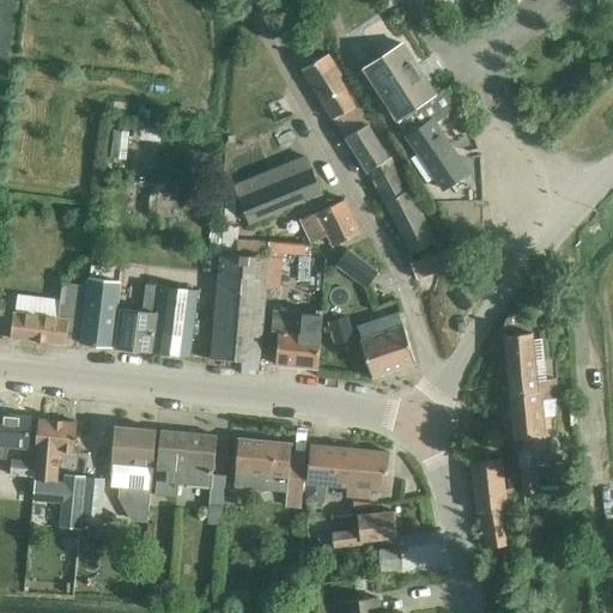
[(291,40),(297,50),(298,52),(307,47),(299,35),(291,40)]
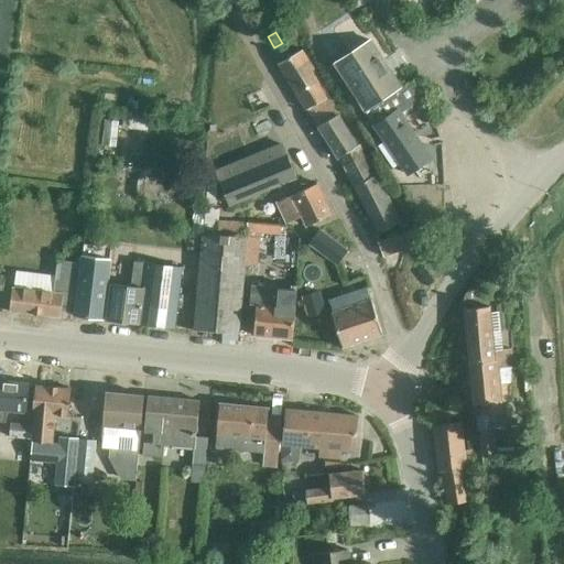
[(370,42),(337,65),(367,111),(371,109),(389,97),(388,97),(401,88),(370,42)]
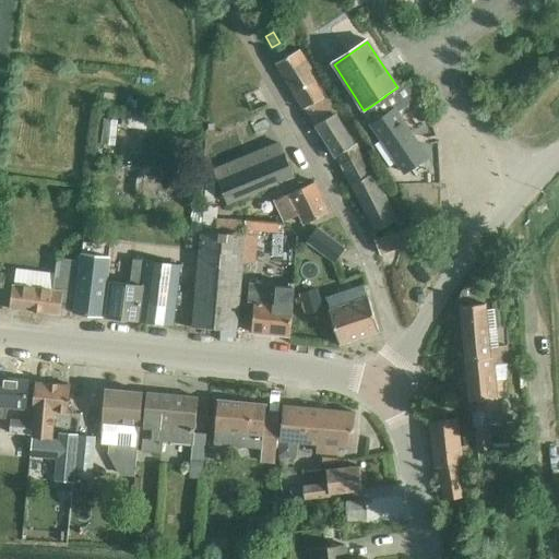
[(317,126),(333,115),(335,115),(310,70),(312,69),(300,48),(276,63),(304,109),(306,108),(317,126)]
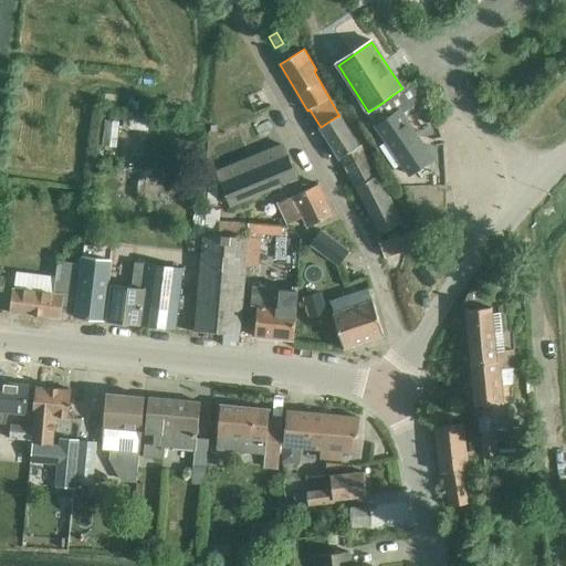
[(368,112),(367,112),(386,139),(379,145),(395,167),(401,163),(410,175),(419,168),(431,158),(405,118),(415,112),(411,106),(423,97),(412,82),(402,88),(389,97),(390,97),(373,109),(368,112)]
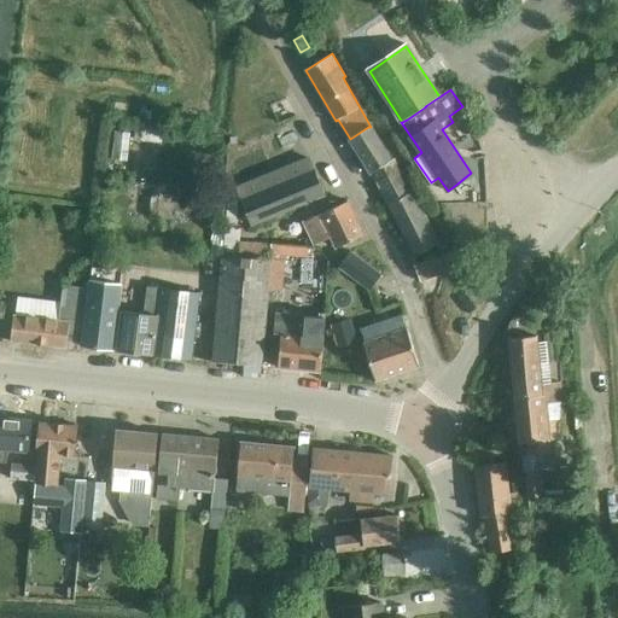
[(158,120),(155,135),(174,140),(178,123),(158,120)]
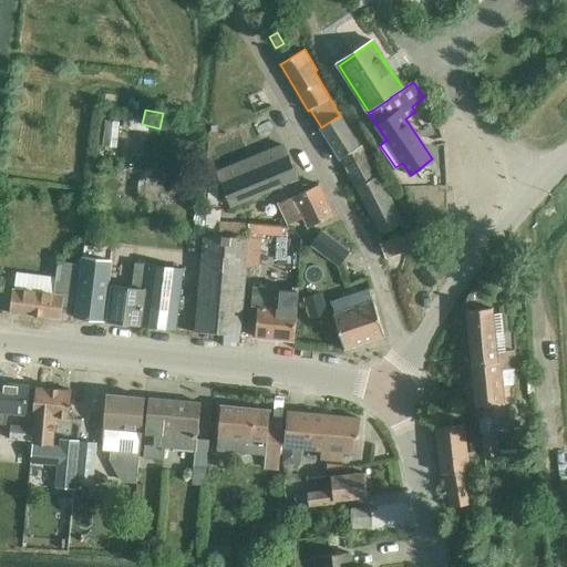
[(338,116),(321,127),(320,127),(340,160),(341,158),(357,148),(338,116)]
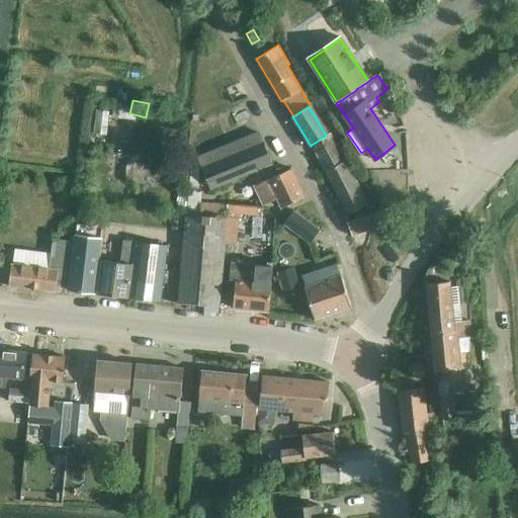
[(133,111),(107,115),(109,128),(135,125),(133,111)]
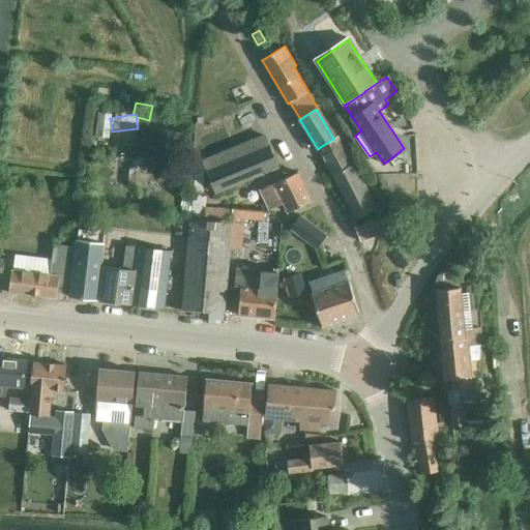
[(203,157),(215,192),(280,165),(267,131),(203,157)]
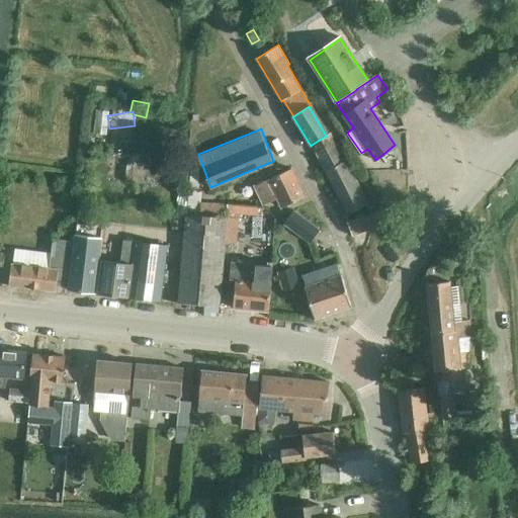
[(329,134),(326,136),(312,145),(347,212),(368,203),(346,160),(344,161),(329,134)]
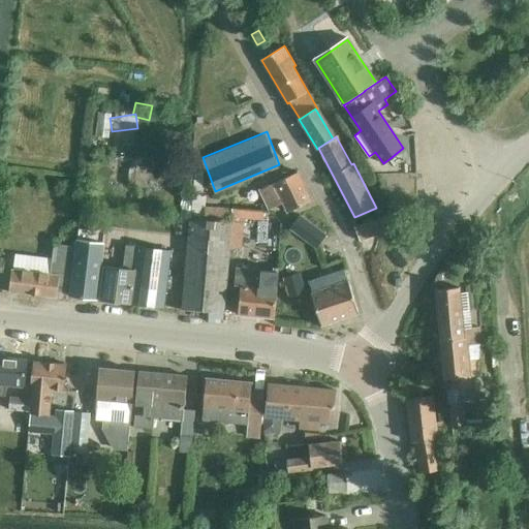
[(288,211),(311,200),(298,173),(261,190),(270,209),(284,201),(288,211)]
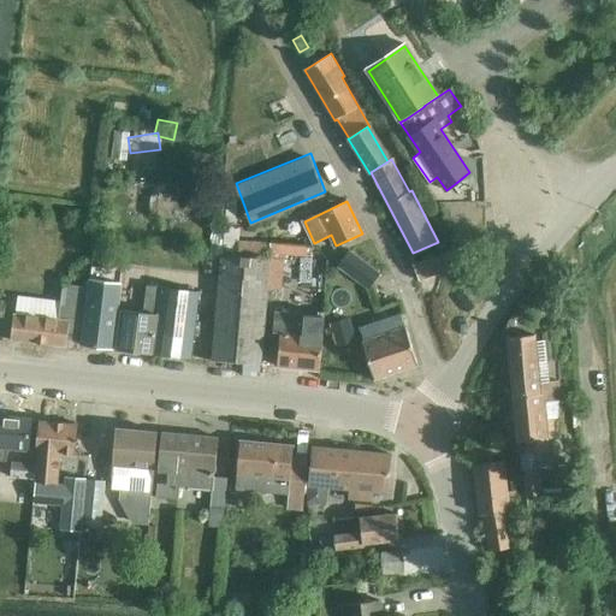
[(338,266),(369,289),(380,273),(350,250),(338,266)]
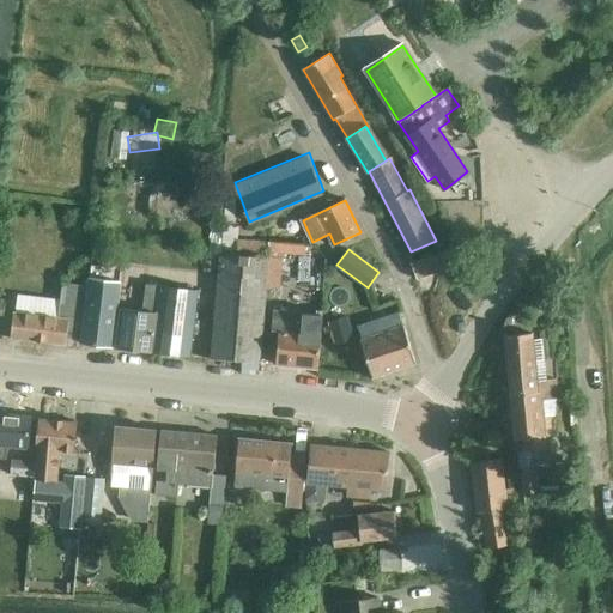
[(419,279),(418,278),(451,266),(445,250),(412,262),(418,280),(419,279)]
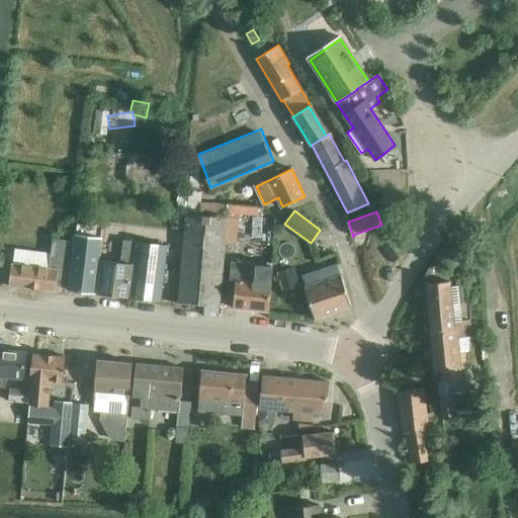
[(185,214),(178,303),(220,307),(225,243),(227,218),(185,214)]
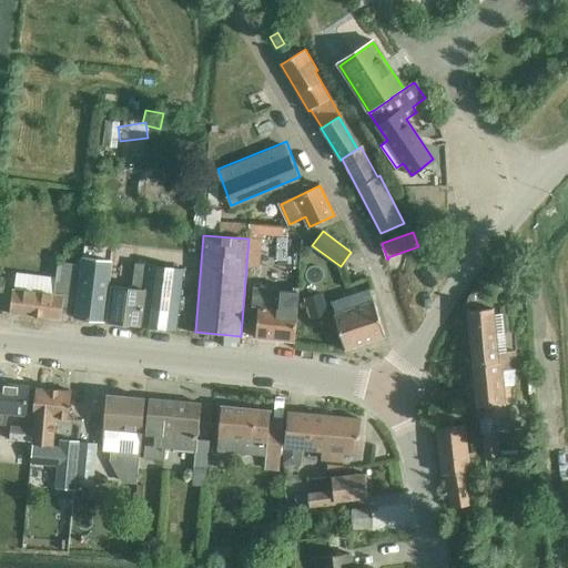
[(82,264),(75,315),(75,318),(104,322),(112,261),(83,257),(82,264)]
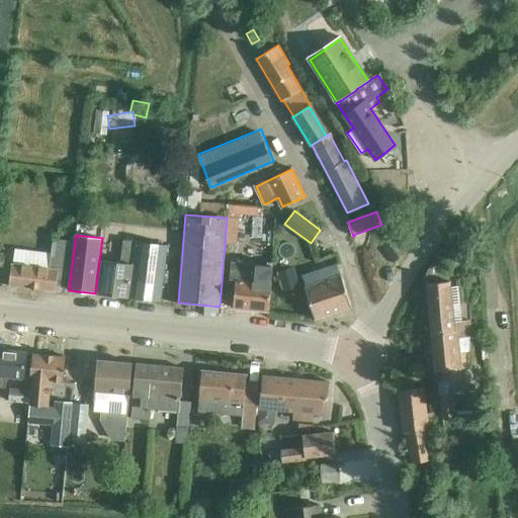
[(69,287),(75,241),(54,239),(50,268),(12,264),(9,286),(56,291),(57,285),(69,287)]
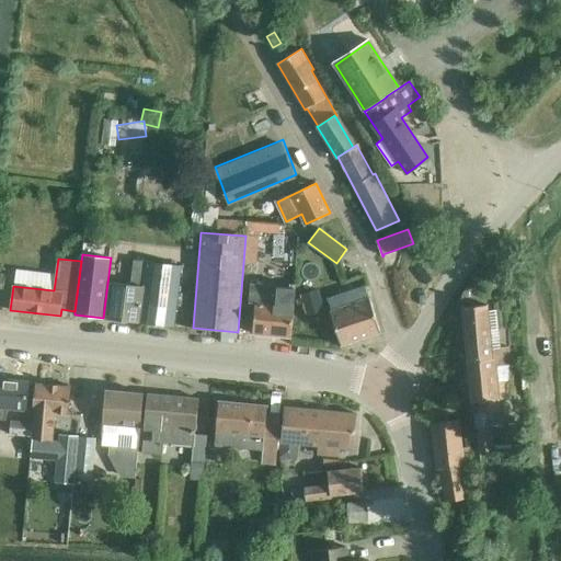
[(112,283),(107,319),(174,327),(181,265),(134,260),(132,285),(112,283)]
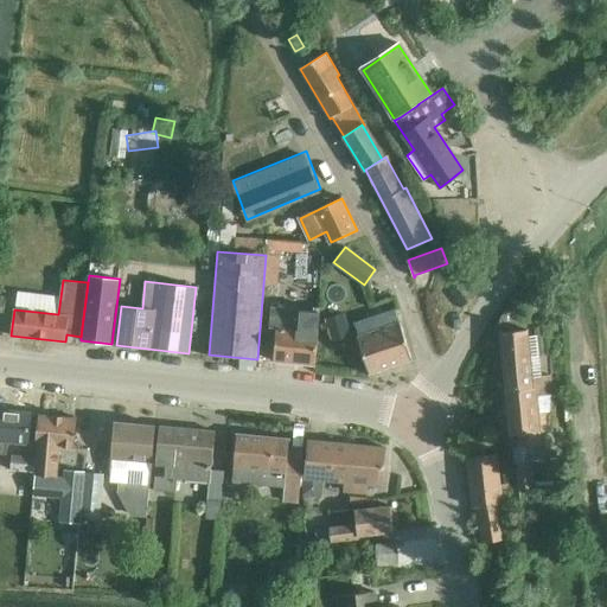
[(315,365),(320,308),(314,307),(313,312),(272,308),(268,345),(275,345),(274,360),(315,365)]
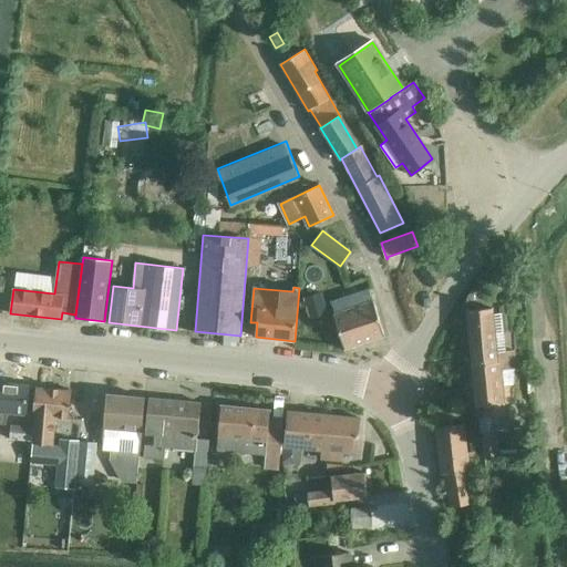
[(330,301),(334,313),(346,349),(348,349),(384,337),(374,301),(372,301),(368,289),(330,301)]
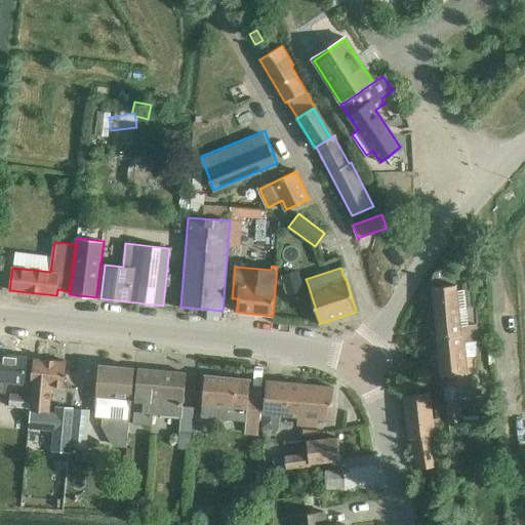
[(288,291),(303,286),(297,272),(284,276),(288,291)]
